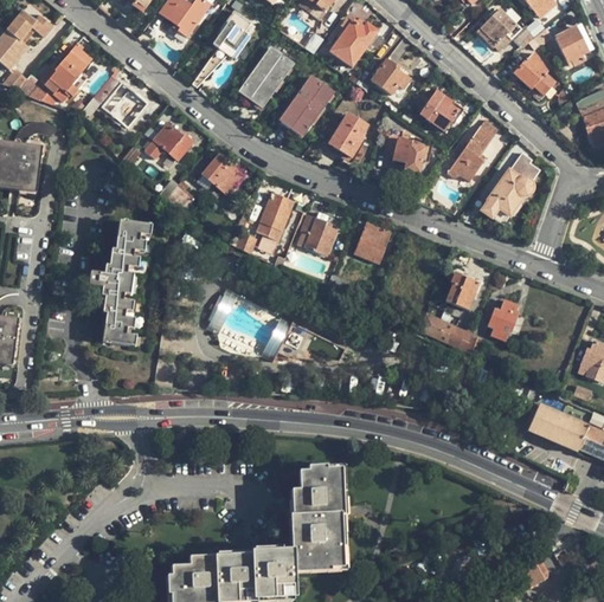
[(127,1),(141,12),(149,0),(128,0),(127,1)]
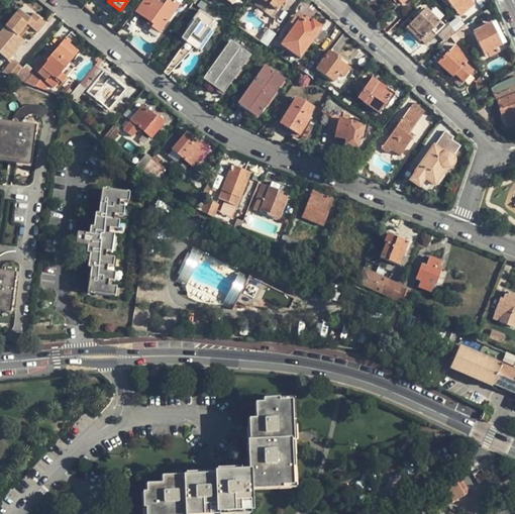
[(145,22),(160,31),(182,0),(166,0),(164,3),(160,0),(141,0),(134,10),(147,19),(145,22)]
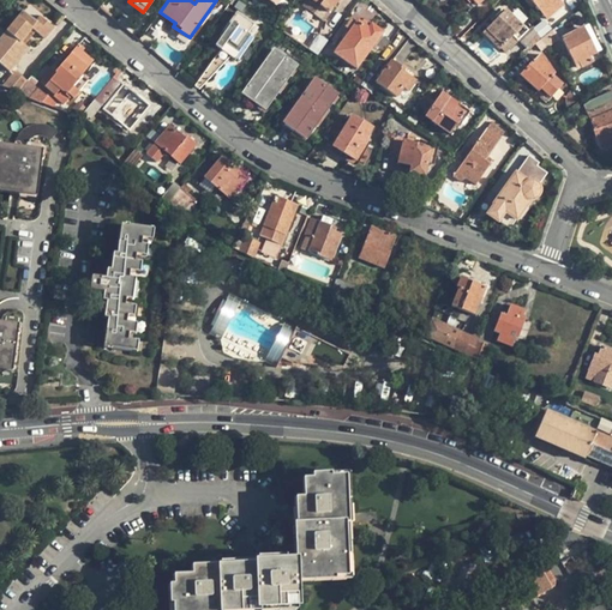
[(307,0),(304,5),(323,20),(339,0),(307,0)]
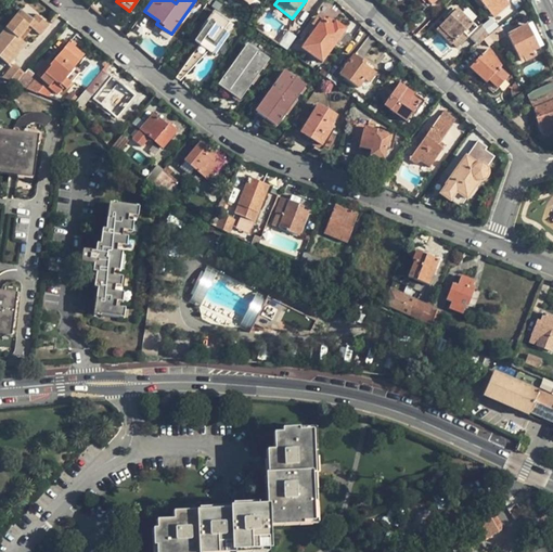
[(479,0),(493,16),(509,3),(505,0),(479,0)]
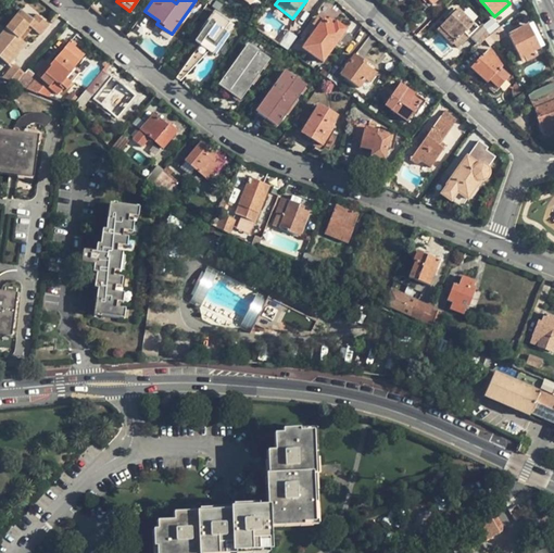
[(0,58),(8,64),(26,42),(22,40),(32,28),(40,35),(49,24),(25,3),(0,34),(0,58)]
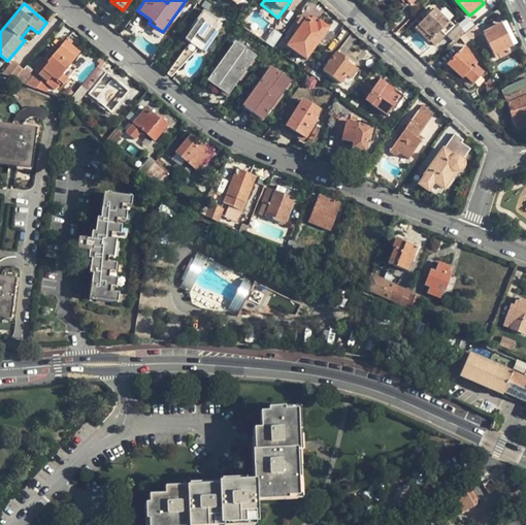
[(413,28),(431,46),(448,31),(455,40),(464,32),(459,24),(455,27),(449,21),(448,23),(434,8),(426,15),(424,12),(420,17),(422,19),(413,28)]
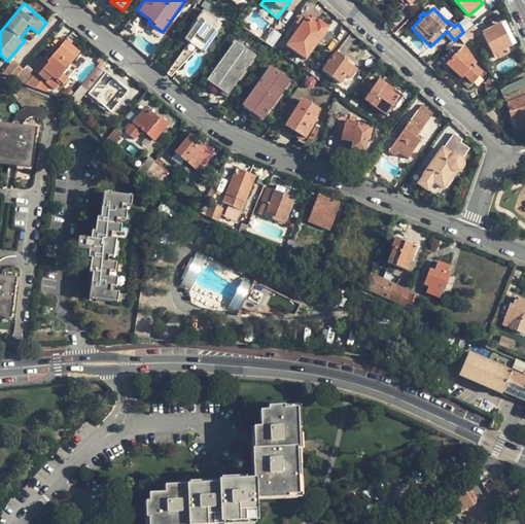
[(189,41),(167,72),(171,75),(198,48),(201,50),(221,23),(203,9),(187,30),(190,31),(185,38),(189,41)]
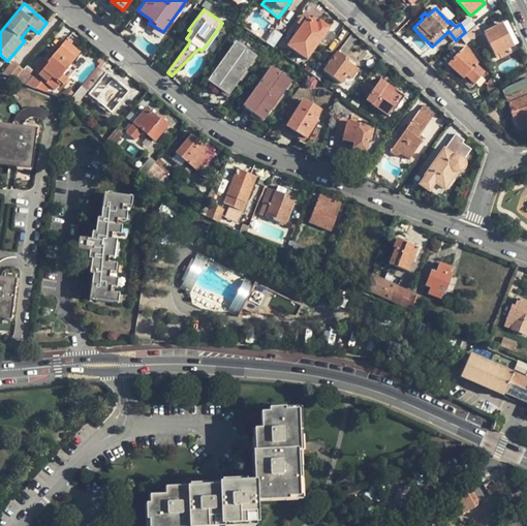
[(301,26),(286,44),(306,59),(330,27),(320,19),(319,21),(313,16),(311,18),(308,17),(306,19),(303,17),(298,24),(301,26)]
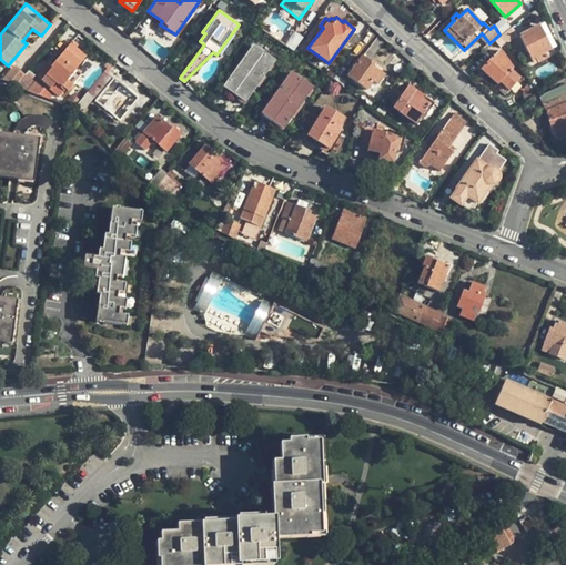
[(543,22),(518,34),(533,63),(547,57),(545,51),(555,46),(543,22)]
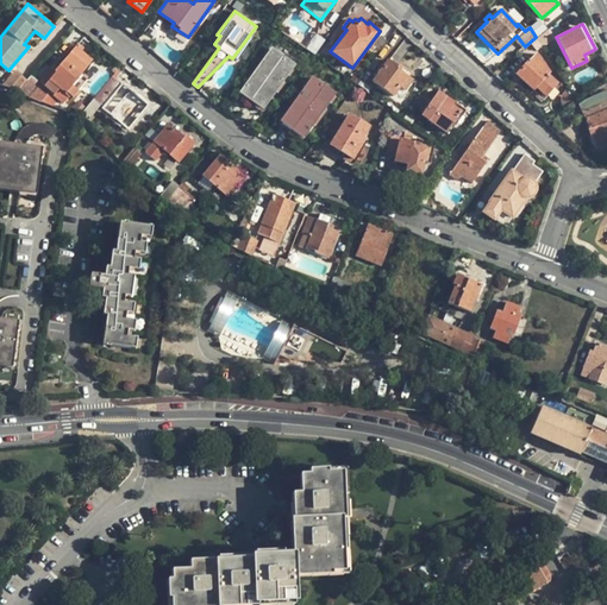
[(315,33),(306,46),(314,54),(325,39),(315,33)]
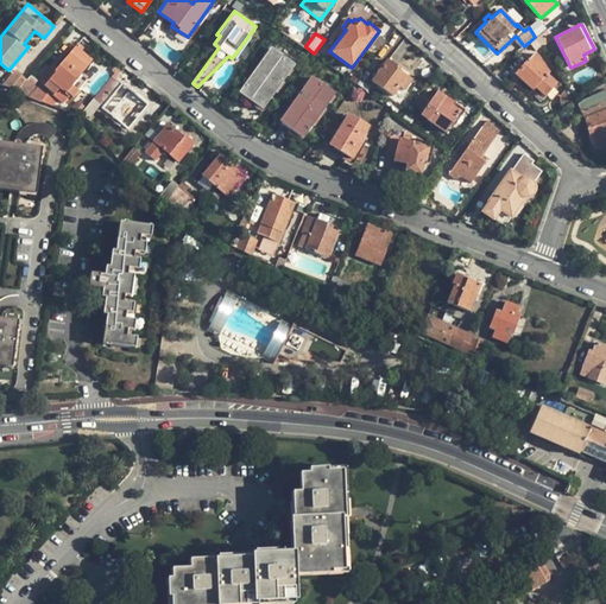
[(540,35),(535,37),(542,46),(545,43),(540,35)]
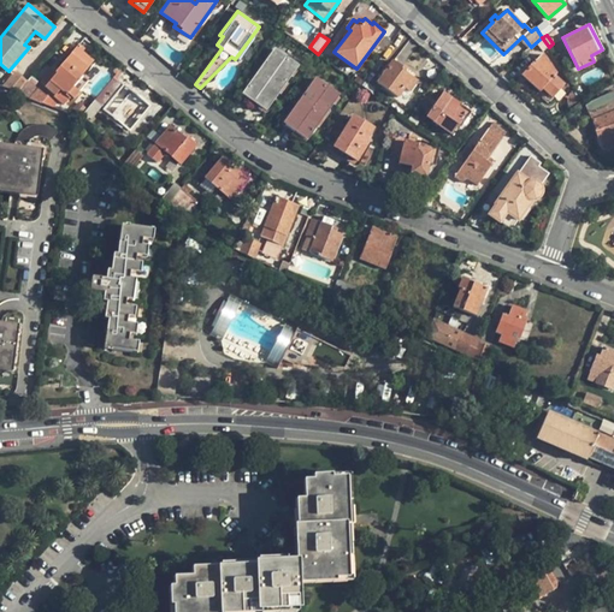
[(241,94),(266,113),(276,99),(273,96),(277,91),(279,94),(290,79),(287,78),(290,72),(294,75),(299,67),(295,65),(296,64),(275,48),(273,49),(271,48),(266,55),(269,57),(264,63),(261,60),(248,77),(252,79),(241,94)]
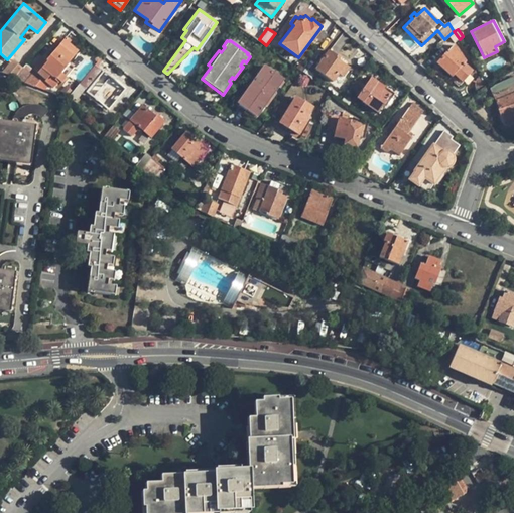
[(438,54),(433,60),(459,84),(471,70),(463,63),(465,61),(453,43),(441,57),(438,54)]
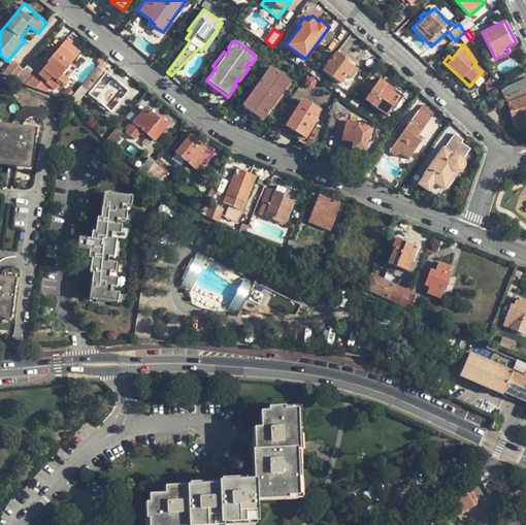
[(68,75),(70,74),(72,72),(73,69),(72,66),(70,63),(74,58),(60,45),(50,58),(46,55),(35,69),(47,79),(45,81),(55,90),(61,83),(63,85),(68,78),(65,75),(68,75)]
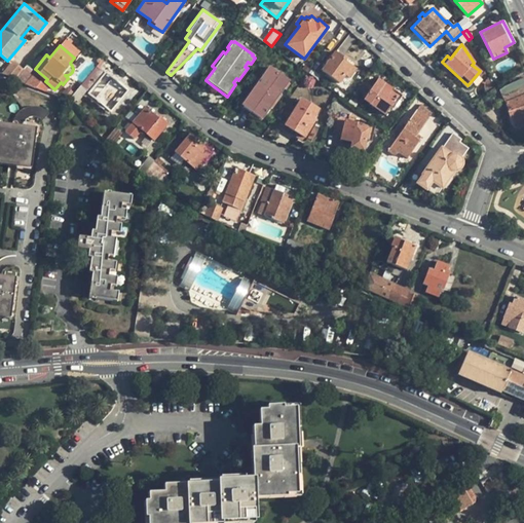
[(335,50),(322,70),(339,82),(344,75),(348,77),(356,69),(351,66),(352,64),(335,50)]
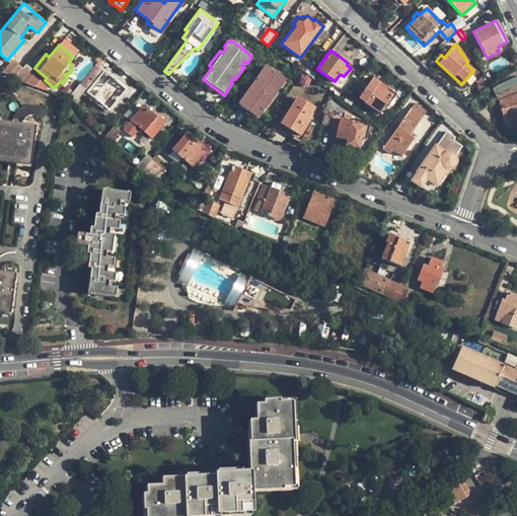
[(101,56),(67,98),(72,102),(74,98),(76,100),(84,90),(108,109),(126,88),(98,66),(104,59),(101,56)]
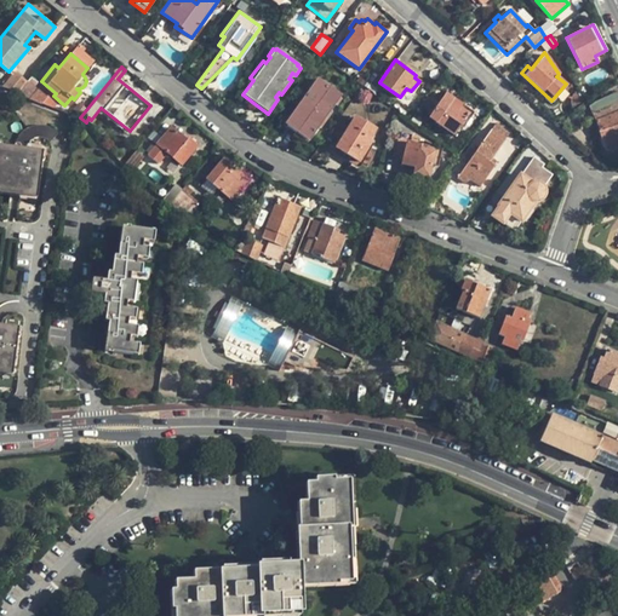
[(15,70),(3,85),(18,90),(43,102),(47,96),(38,87),(39,86),(36,84),(38,82),(30,75),(27,79),(15,70)]
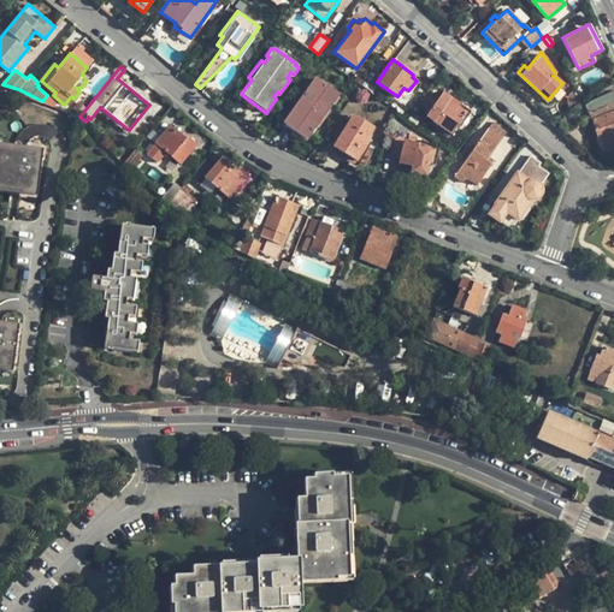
[(282,125),(303,141),(316,125),(319,128),(330,112),(328,110),(331,104),(334,106),(340,97),(337,96),(338,94),(317,78),(314,81),(311,78),(305,85),(308,88),(305,94),(301,91),(294,102),(296,105),(293,111),(290,108),(281,120),(282,125)]
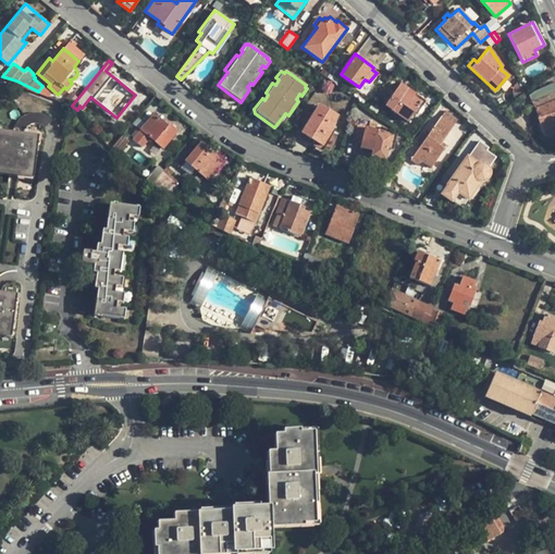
[(532,90),(529,95),(538,118),(535,118),(542,135),(554,130),(554,84),(554,82),(532,90)]
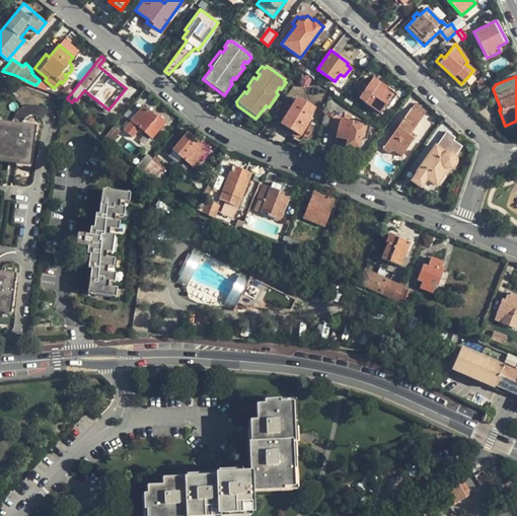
[(358,79),(344,99),(351,104),(355,98),(357,100),(359,98),(379,114),(392,95),(384,90),(386,86),(373,77),(366,85),(358,79)]
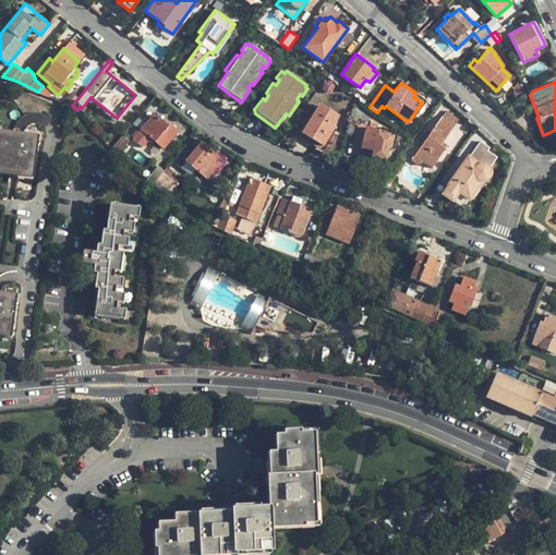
[(319,104),(300,136),(319,149),(335,125),(333,125),(339,116),(319,104)]
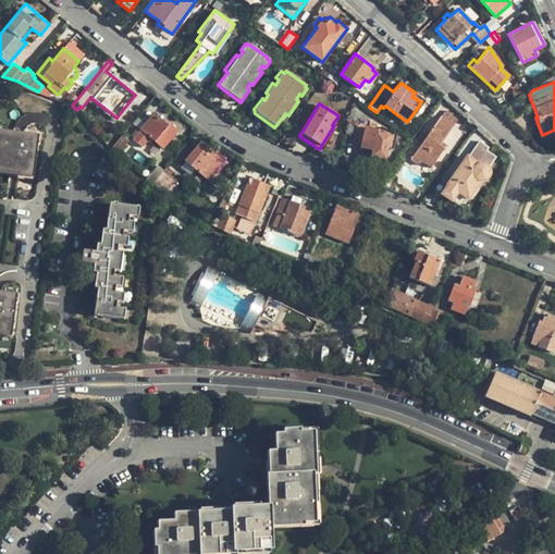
[(13,130),(0,126),(0,168),(33,172),(38,130),(24,127),(24,124),(27,121),(32,119),(36,119),(40,120),(44,122),(51,114),(48,111),(45,109),(34,107),(19,114),(14,119),(13,130)]
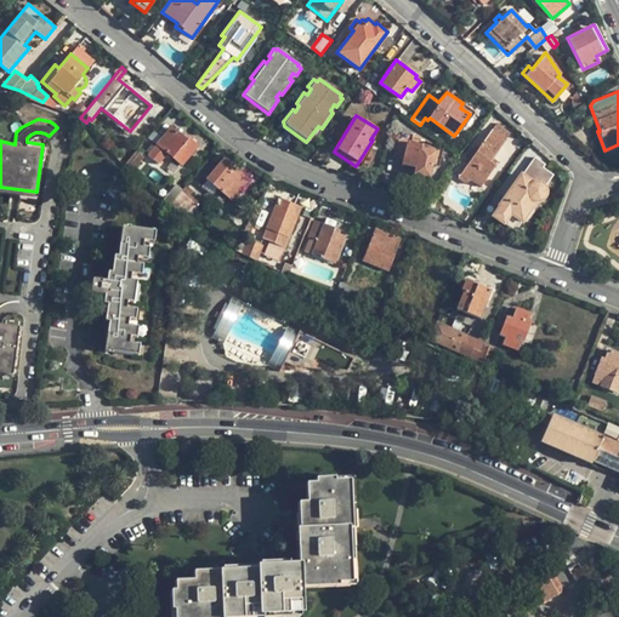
[(469,160),(456,177),(465,183),(469,180),(480,187),(495,165),(489,161),(506,138),(505,138),(509,133),(497,124),(482,143),(478,140),(475,144),(478,148),(476,152),(471,148),(464,156),(469,160)]
